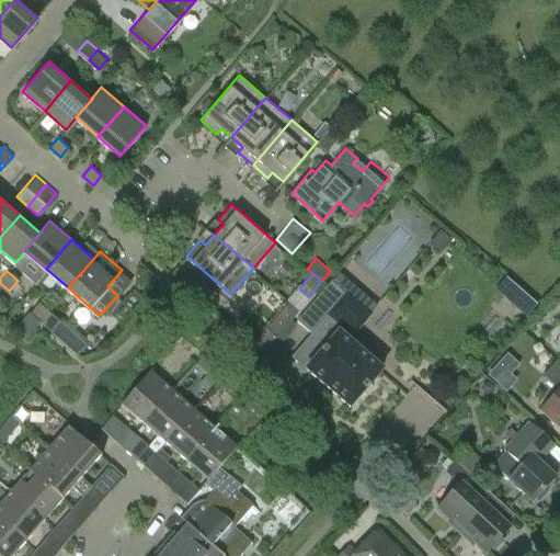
[(345,324),(354,331),(372,310),(370,310),(378,301),(355,282),(349,287),(347,286),(345,288),(332,276),(297,317),(312,331),(298,348),(312,361),(308,366),(351,404),(381,369),(339,331),(345,324)]
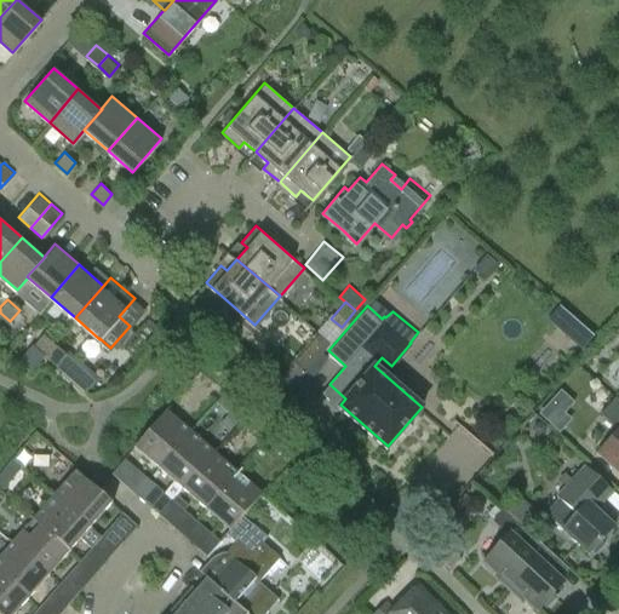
[(45,353),(55,340),(44,331),(36,338),(34,342),(40,349),(45,353)]
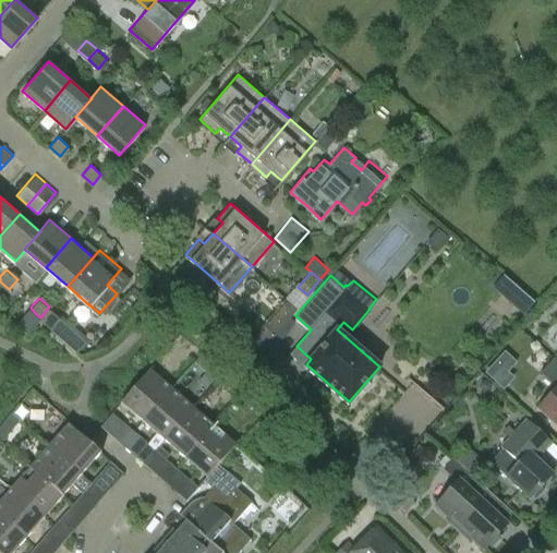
[(288,298),(265,324),(275,333),(298,305),(288,298)]
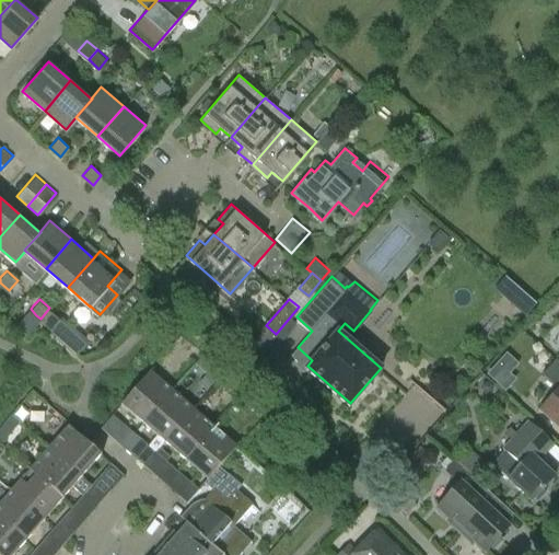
[(49,308),(41,319),(51,327),(60,318),(49,308)]
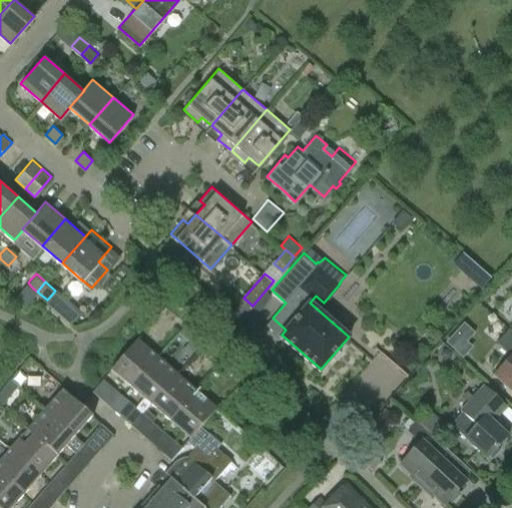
[(476,330),(465,320),(446,340),(463,355),(473,344),(467,339),(476,330)]
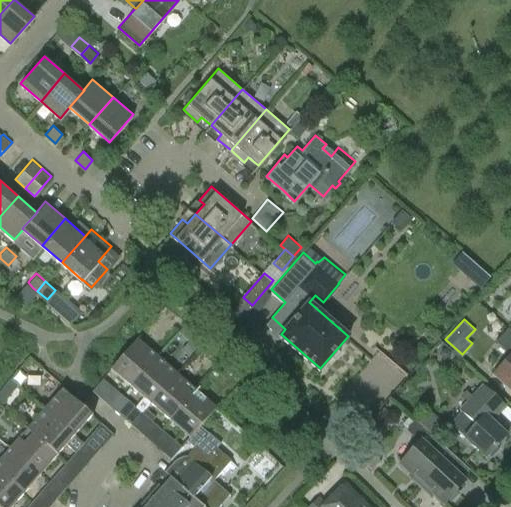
[(510,328),(508,325),(495,338),(507,349),(510,346),(510,352),(493,371),(510,387),(510,328)]
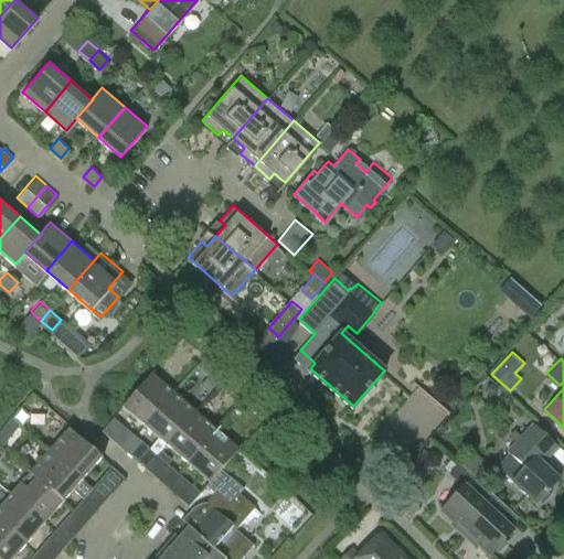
[(144,422),(177,385),(155,366),(121,404),(144,422)]
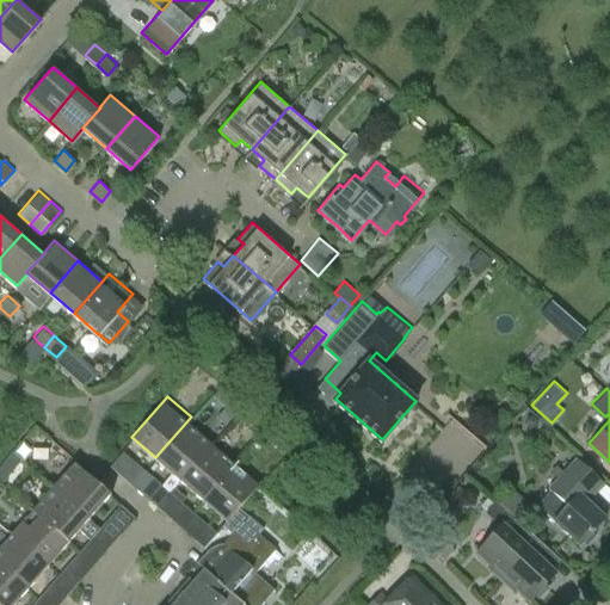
[(182,480),(178,477),(215,437),(191,417),(155,457),(171,470),(161,481),(170,488),(172,491),(177,486),(182,480)]
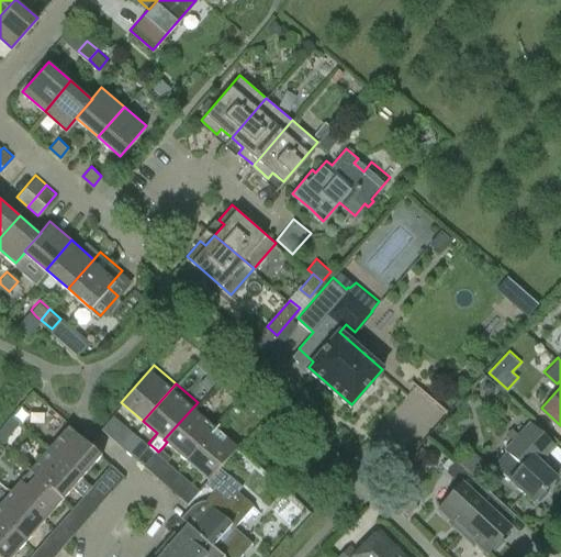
[(167,442),(186,459),(219,421),(198,402),(164,439),(167,442)]
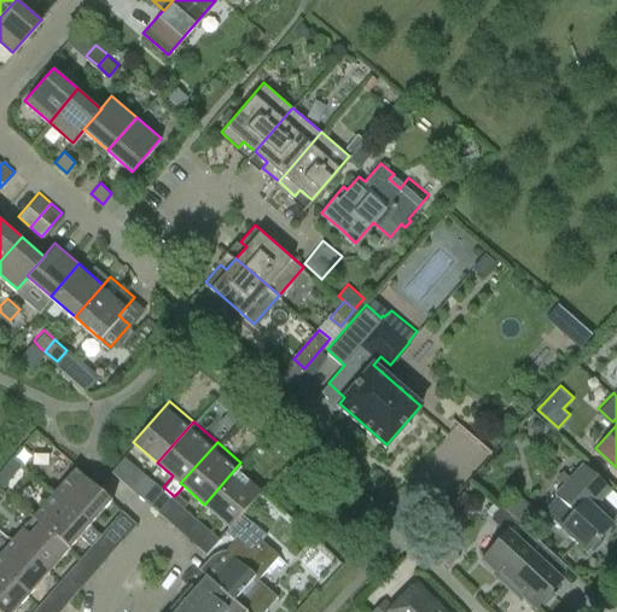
[(124,453),(111,467),(120,474),(133,460),(124,453)]
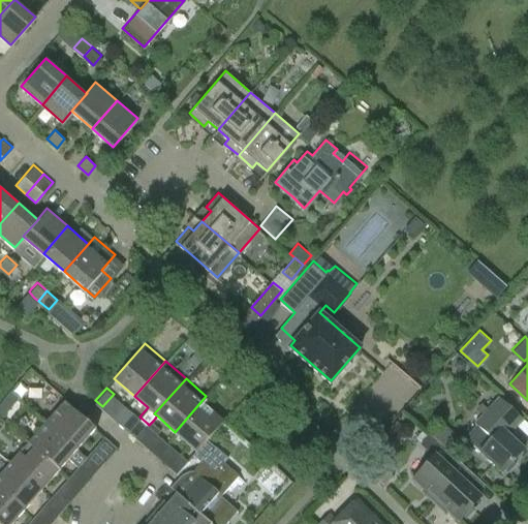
[(500,395),(464,433),(503,470),(525,447),(508,431),(523,415),(500,395)]
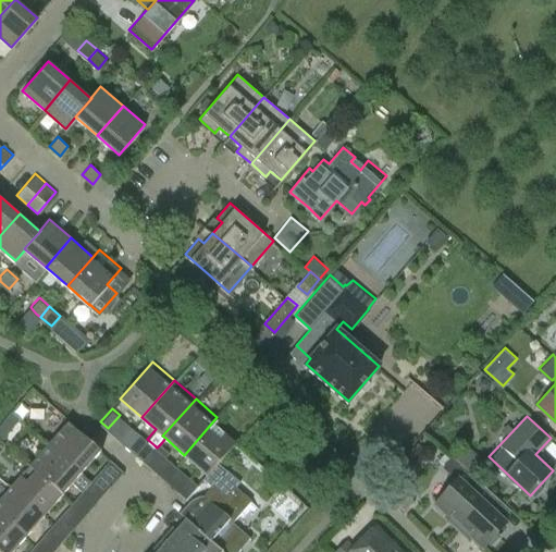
[(42,438),(81,470),(99,450),(61,417),(42,438)]
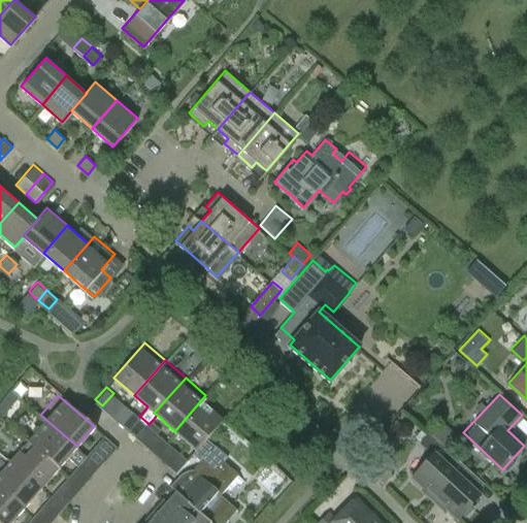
[(195,449),(205,437),(226,414),(205,395),(174,431),(195,449)]
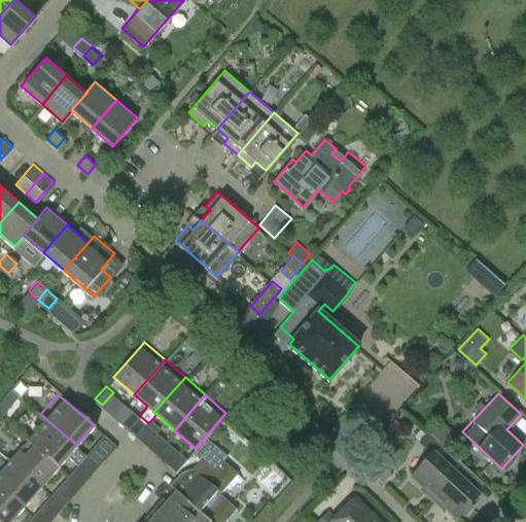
[(24,435),(59,465),(70,452),(93,472),(98,464),(85,454),(76,445),(40,414),(24,435)]
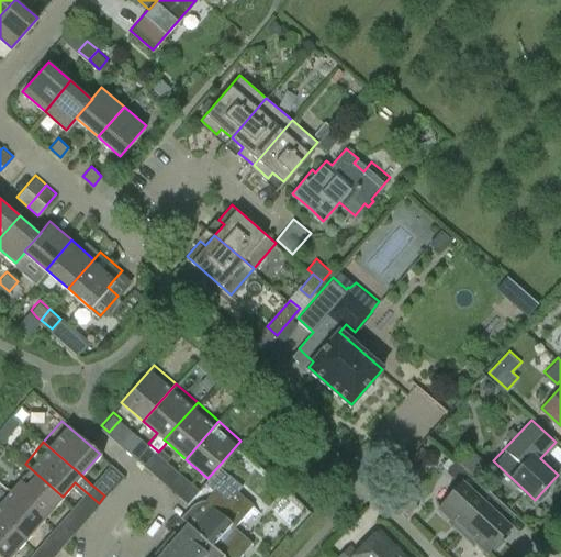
[(144,463),(156,449),(148,443),(137,456),(144,463)]
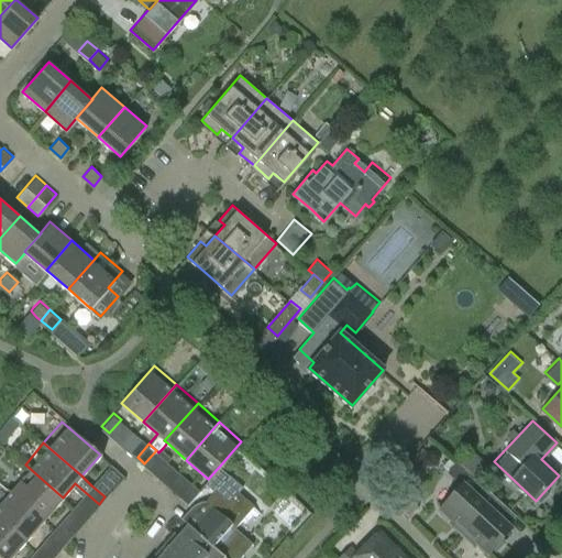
[(156,450),(144,463),(156,473),(172,456),(163,448),(158,452),(156,450)]
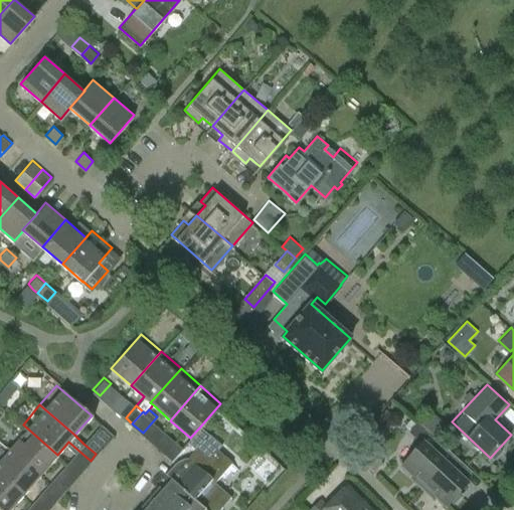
[(420,481),(423,484),(446,461),(432,449),(441,439),(419,419),(410,431),(421,441),(403,460),(423,479),(420,481)]
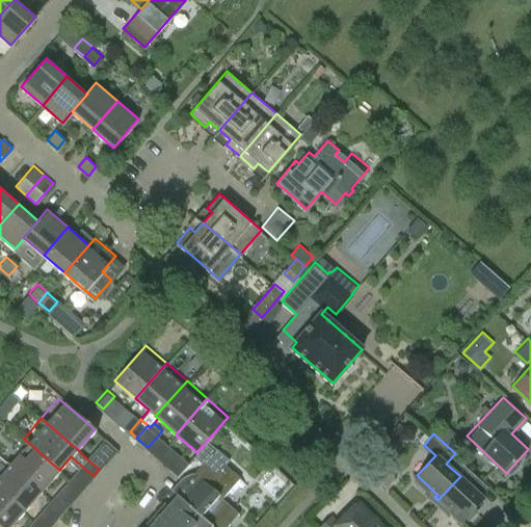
[(5,459),(42,491),(59,470),(24,439),(5,459)]
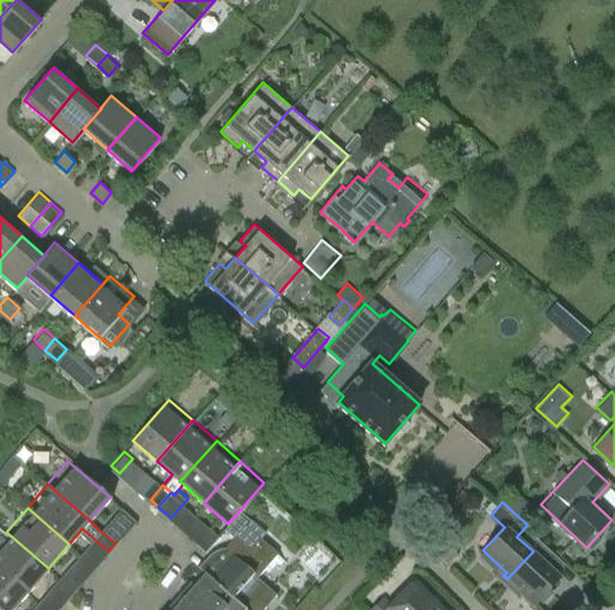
[(262,529),(240,510),(228,523),(224,528),(232,536),(203,569),(205,570),(249,609),(259,609),(277,591),(256,574),(277,551),(259,534),(262,529)]
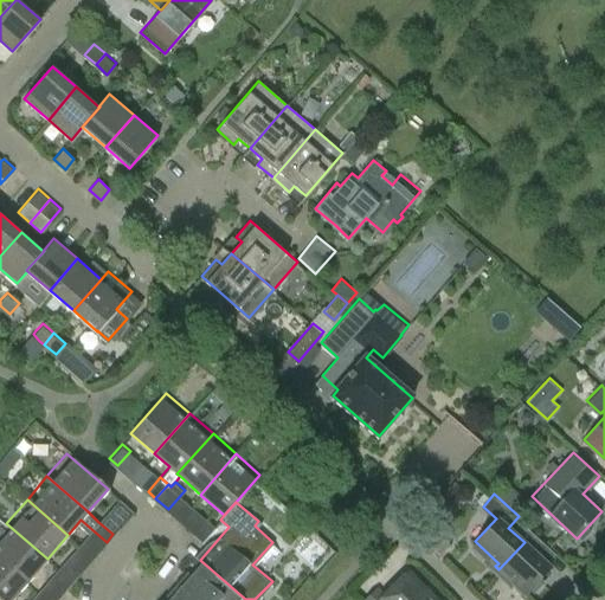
[(98,522),(113,534),(121,526),(107,513),(98,522)]
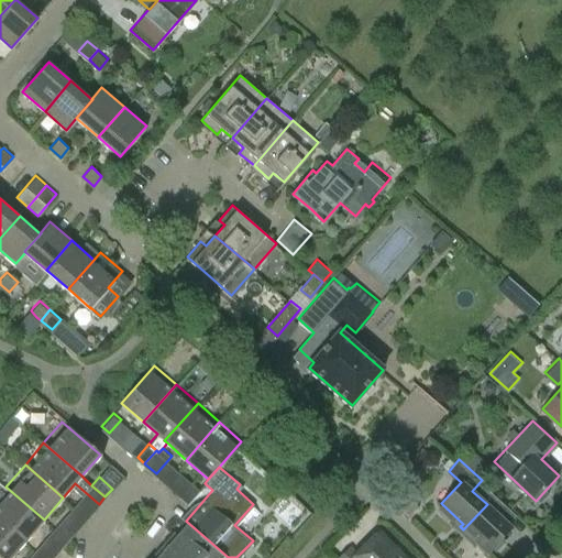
[(487,504),(463,529),(476,540),(478,537),(492,549),(515,523),(498,507),(504,502),(482,480),(472,491),(487,504)]
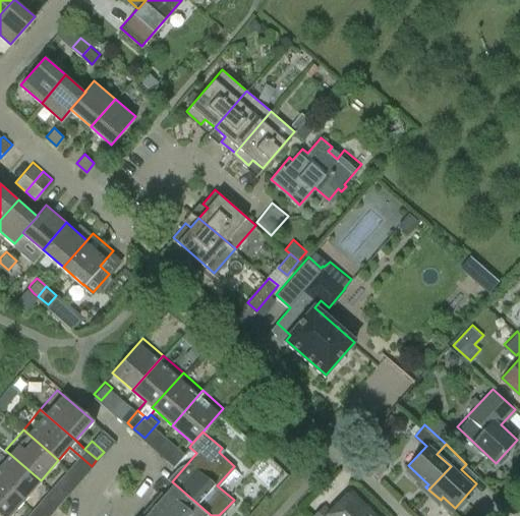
[(185,452),(178,446),(167,458),(174,464),(185,452)]
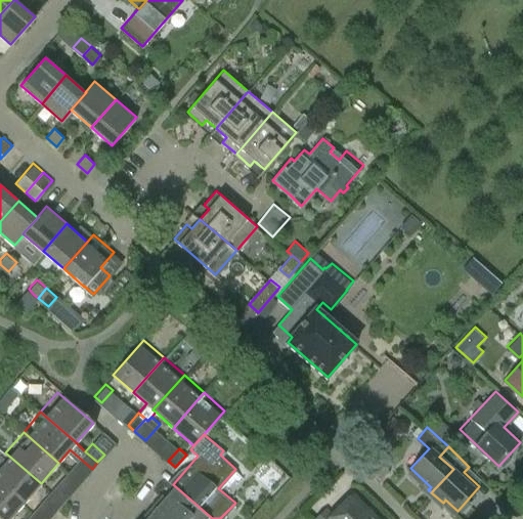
[(0,482),(24,503),(41,483),(5,452),(0,458),(0,482)]
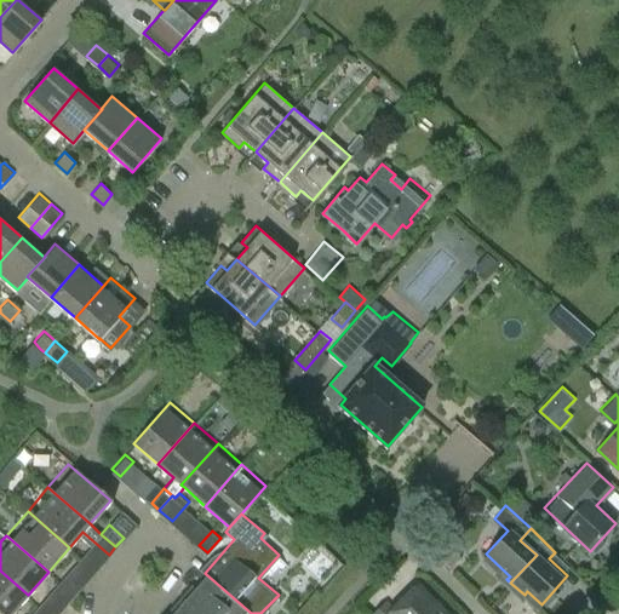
[(447,543),(437,554),(451,566),(460,555),(447,543)]
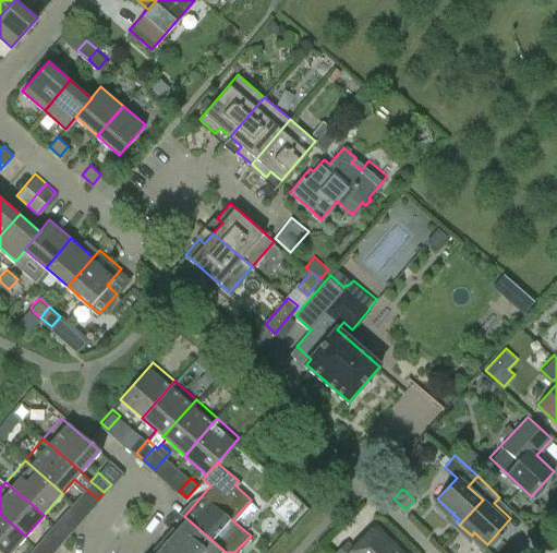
[(9,552),(25,536),(0,514),(0,550),(3,552),(9,552)]
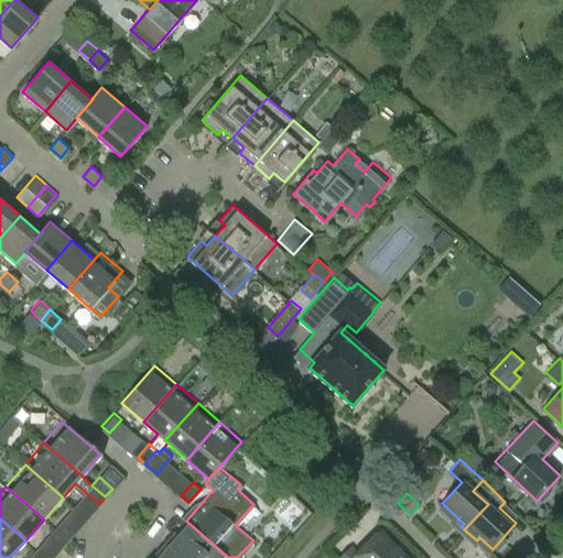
[(54,528),(67,539),(75,532),(61,520),(54,528)]
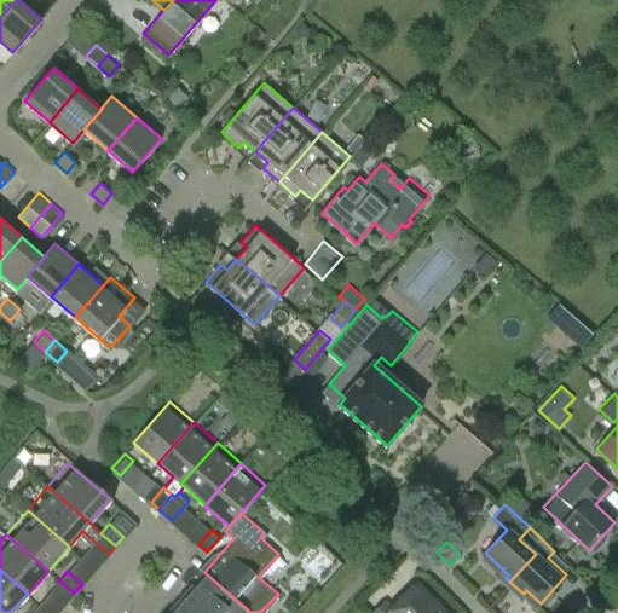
[(206,595),(196,607),(202,612),(250,612),(206,573),(194,585),(206,595)]
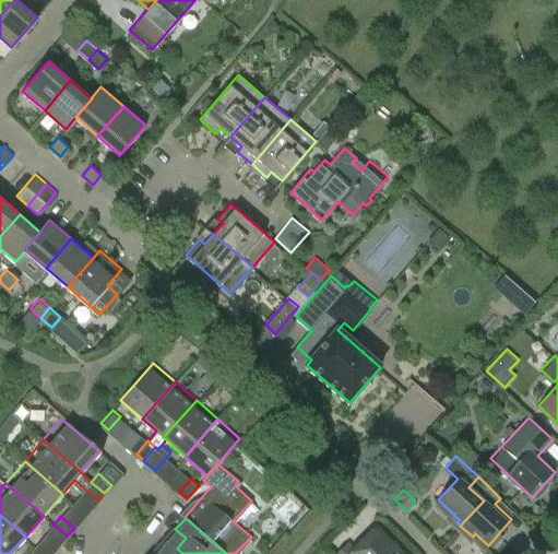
[(67,535),(54,525),(48,531),(61,542),(67,535)]
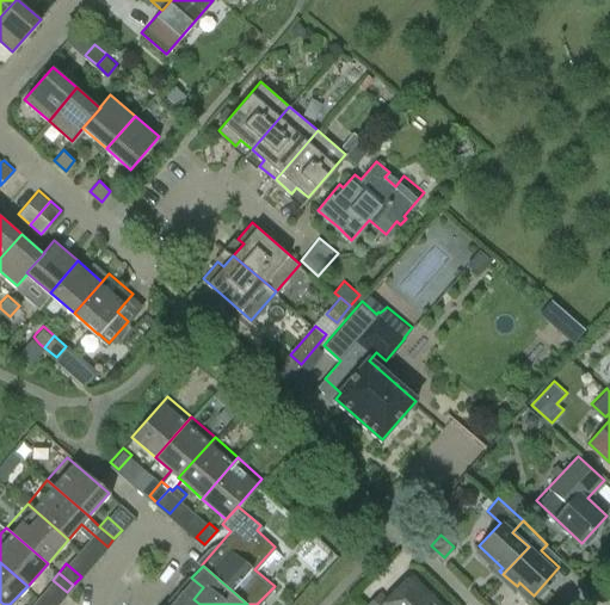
[(392,598),(381,587),(364,604),(365,604),(439,604),(412,578),(392,598)]
